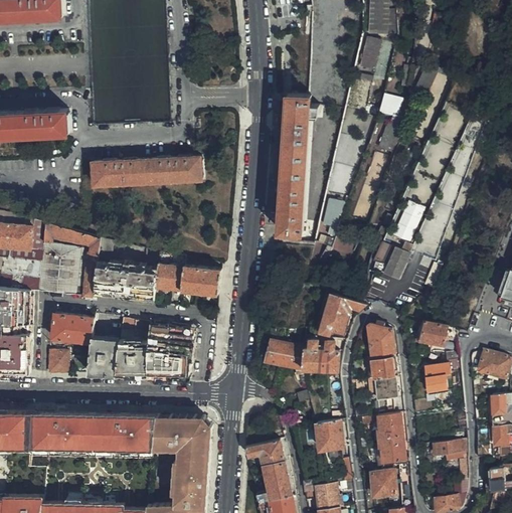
[(0,17),(31,16),(31,18),(61,16),(60,0),(0,0),(0,17)]
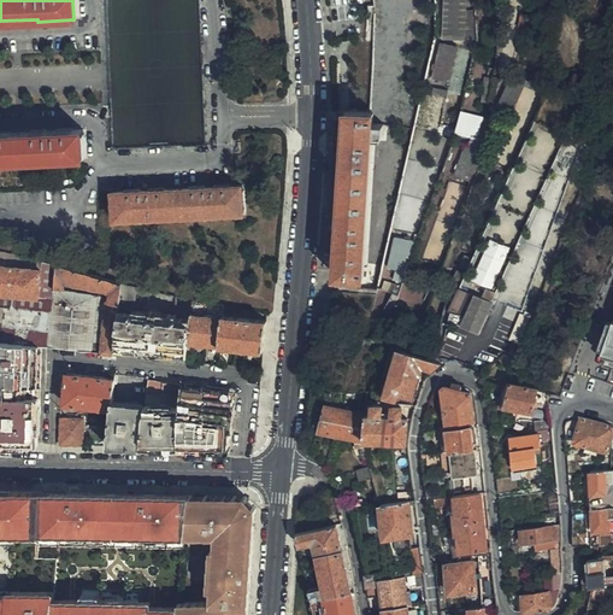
[(441,0),(442,42),(469,42),(469,0),(441,0)]
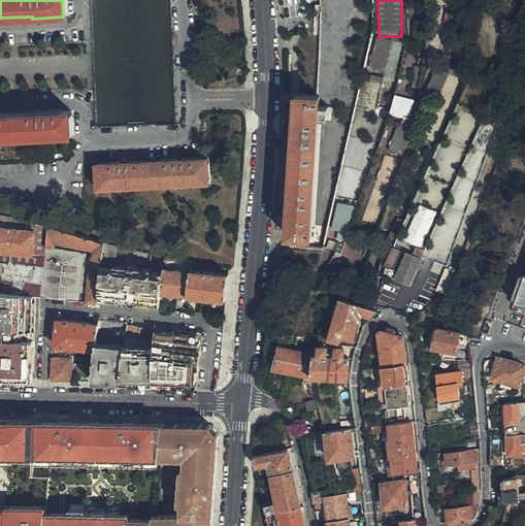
[(318,106),(324,107),(326,100),(337,101),(339,77),(341,77),(345,26),(319,24),(314,98),(318,98),(318,106)]
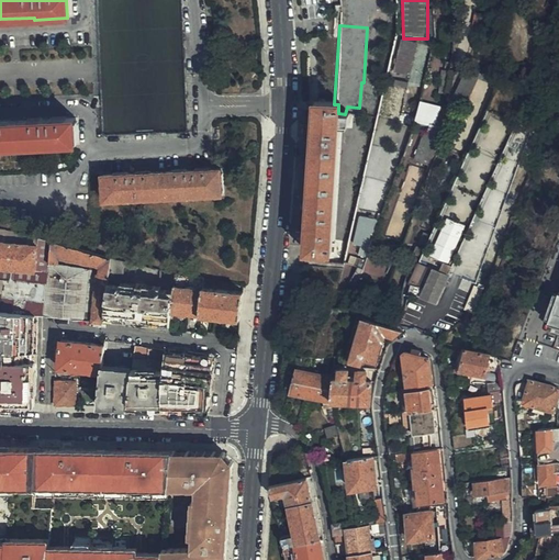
[(403,76),(410,44),(395,41),(390,73),(403,76)]
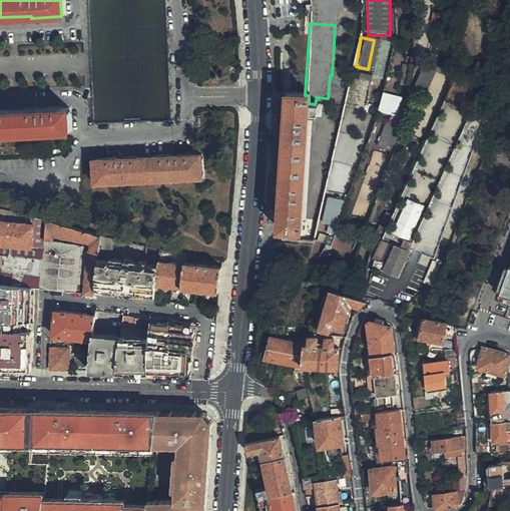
[(385,66),(391,42),(381,40),(376,64),(385,66)]
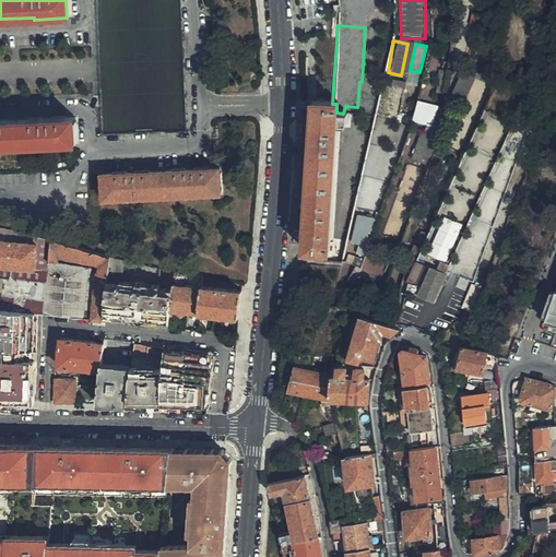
[(471,91),(489,99),(494,89),(476,82),(461,76),(450,106),(462,111),(471,91)]
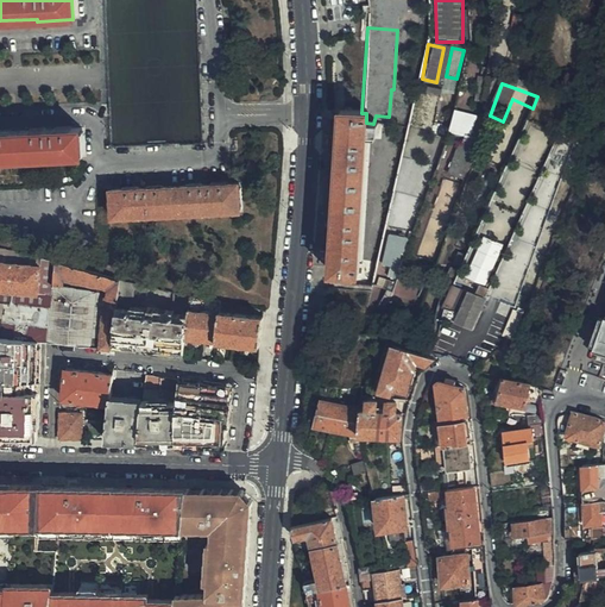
[(477,143),(483,118),(453,110),(446,135),(477,143)]
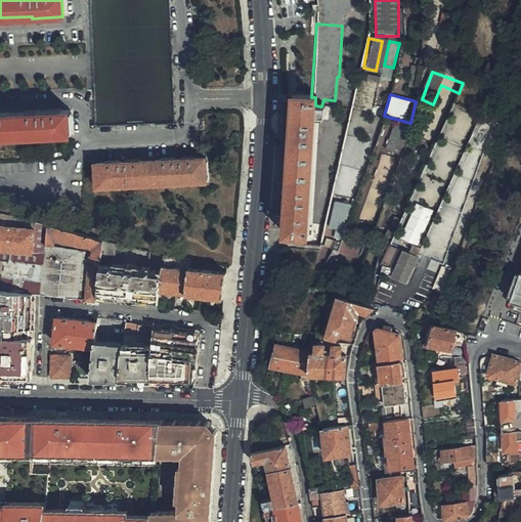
[(311,97),(292,95),(281,235),(305,236),(306,226),(304,226),(311,114),(323,115),(324,106),(321,106),(315,105),(315,97),(311,97)]
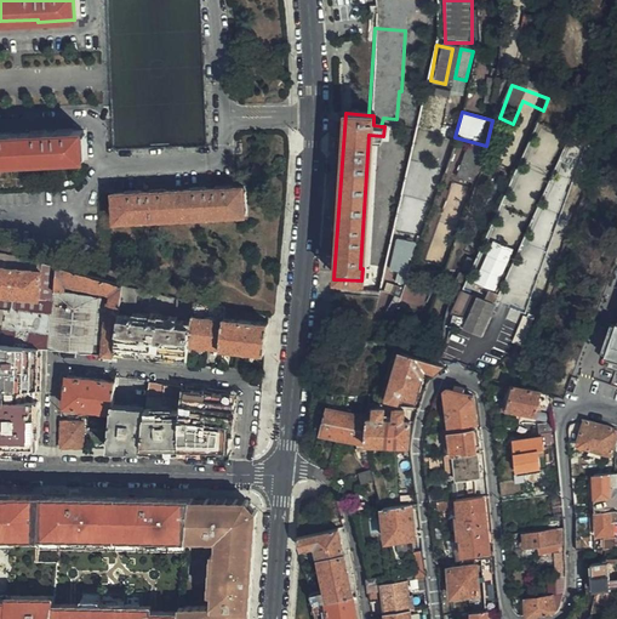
[(0,162),(45,159),(45,163),(81,160),(80,132),(0,136),(0,162)]
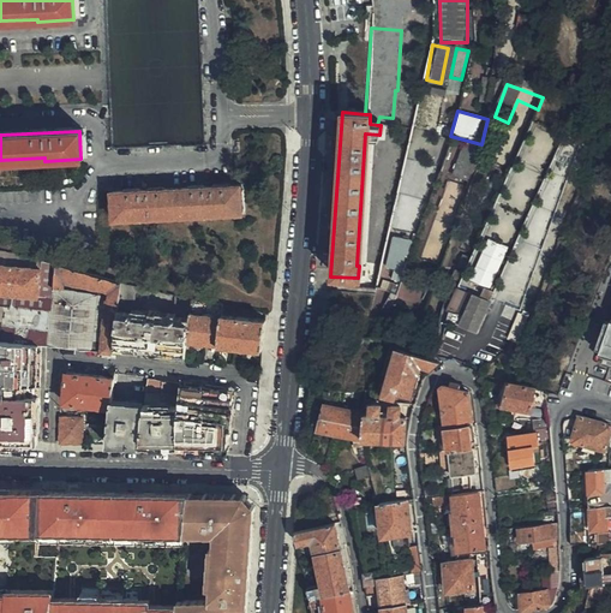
[(467,192),(479,161),(462,155),(451,185),(467,192)]
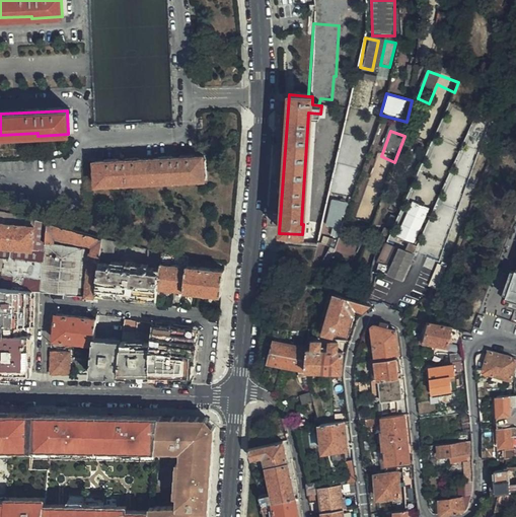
[(201,180),(201,157),(92,163),(93,186),(201,180)]
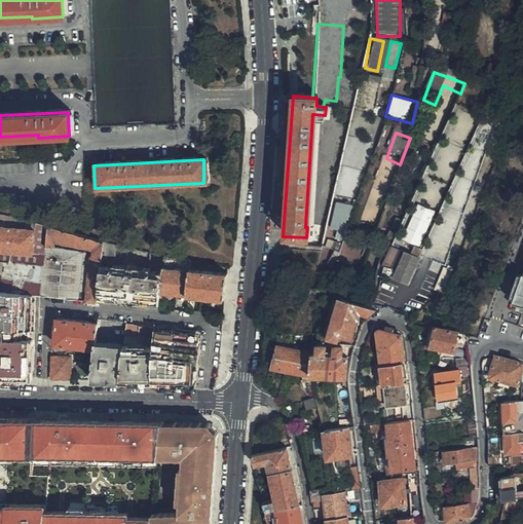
[(418,247),(433,211),(415,203),(401,239),(418,247)]
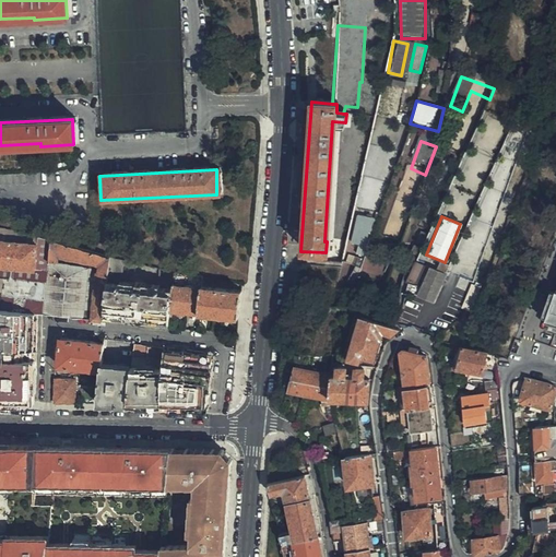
[(0,310),(34,315),(38,316),(47,241),(34,237),(0,232),(0,310)]
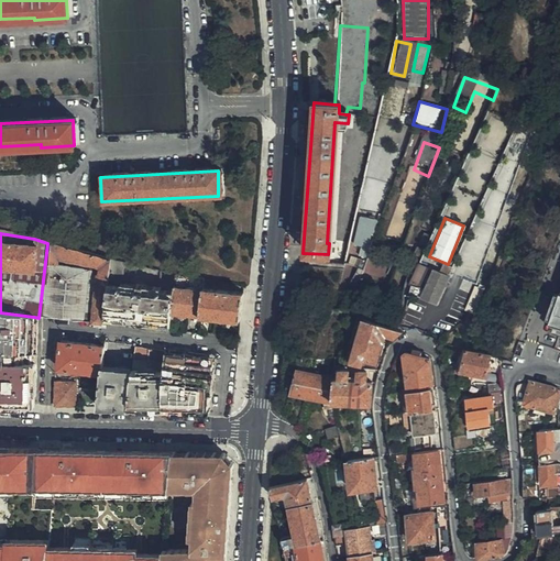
[(101,317),(108,260),(47,243),(39,318),(87,323),(101,325),(101,317)]
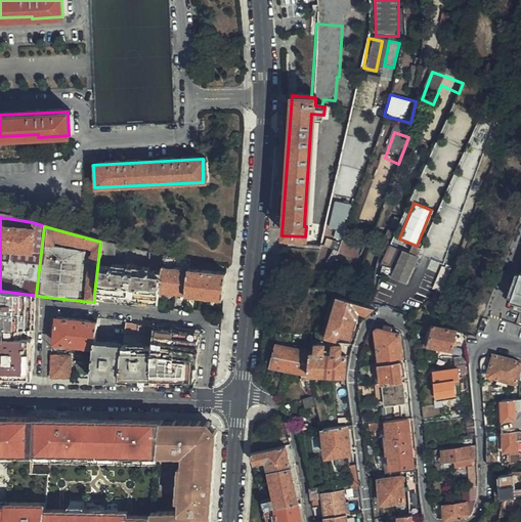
[(114,245),(100,242),(94,295),(94,302),(106,303),(107,296),(137,300),(137,305),(155,307),(155,302),(157,292),(161,255),(147,252),(146,268),(112,265),(114,245)]
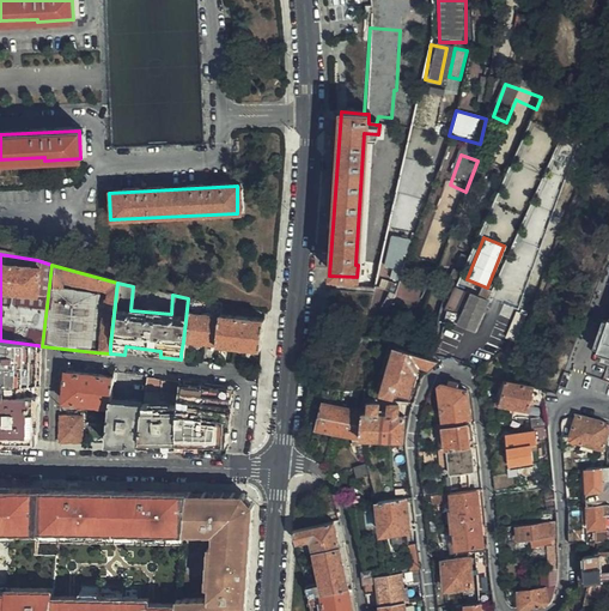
[(473,328),(485,301),(468,294),(456,322),(473,328)]
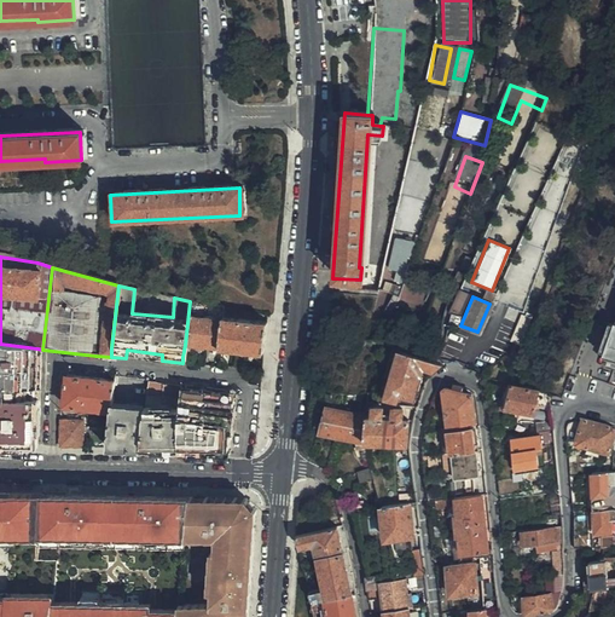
[(219,318),(220,309),(190,301),(185,345),(216,347),(219,318)]
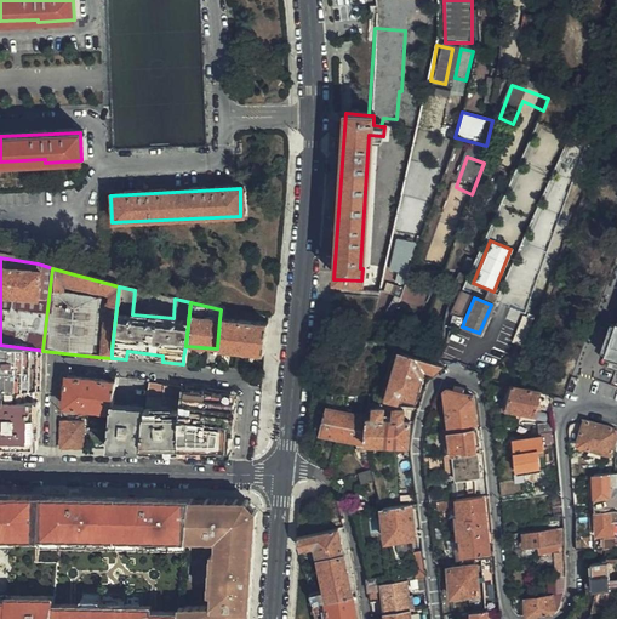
[(262,353),(264,324),(220,319),(217,348),(262,353)]
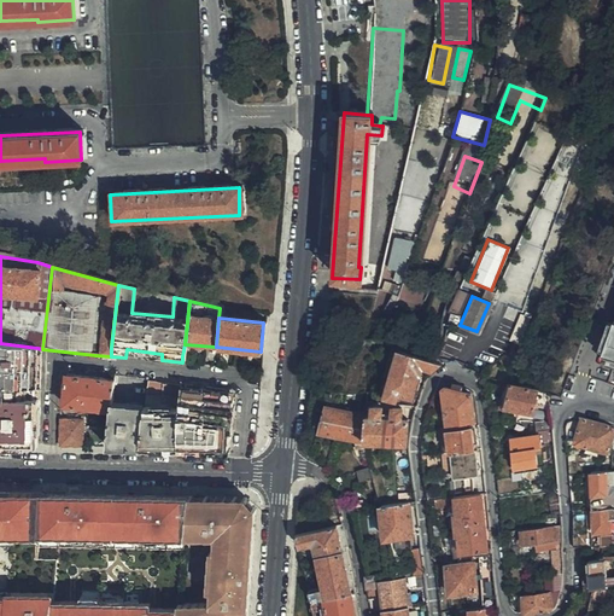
[(613,320),(610,320),(609,323),(606,321),(594,353),(608,359),(607,365),(613,367),(613,320)]
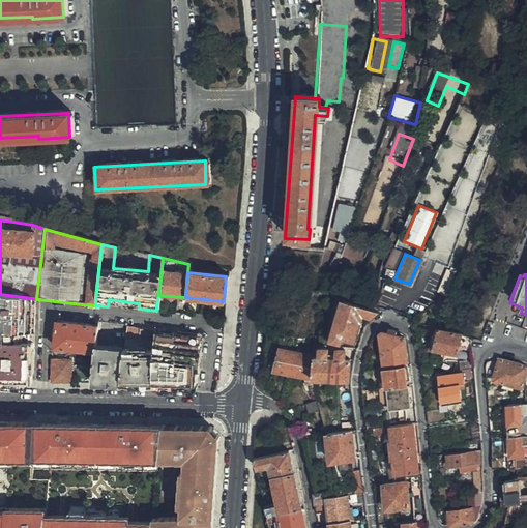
[(0,330),(32,333),(32,317),(32,298),(0,294),(0,330)]
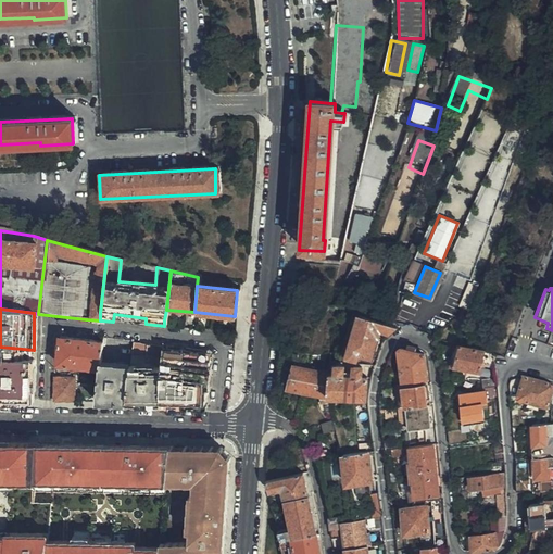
[(396,328),(356,315),(343,356),(353,361),(356,355),(368,359),(375,338),(376,338),(378,331),(388,334),(396,328)]
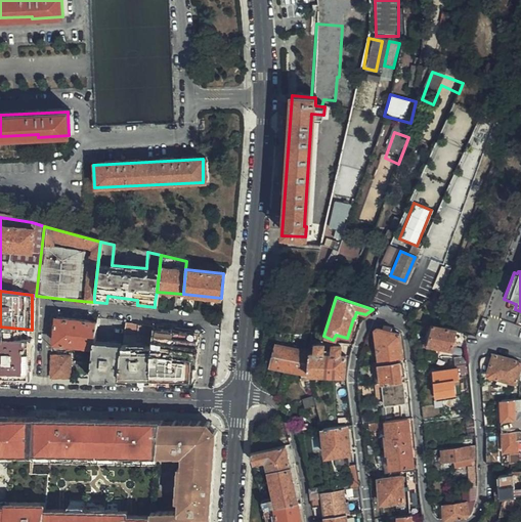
[(50,344),(91,349),(91,339),(94,322),(52,317),(50,344)]
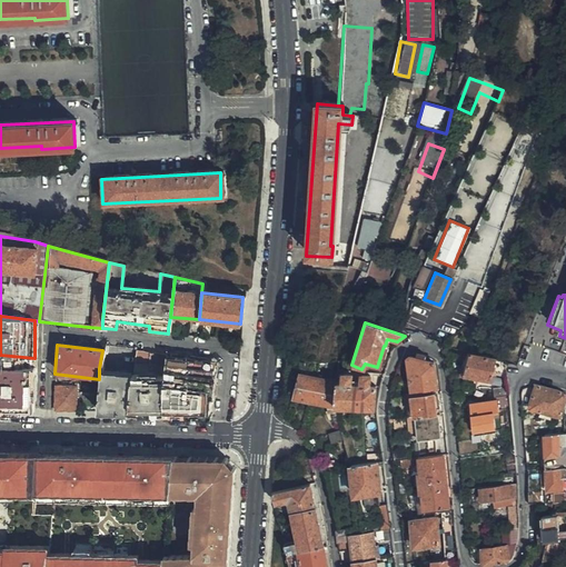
[(162,414),(165,355),(133,351),(131,371),(126,414),(162,414)]
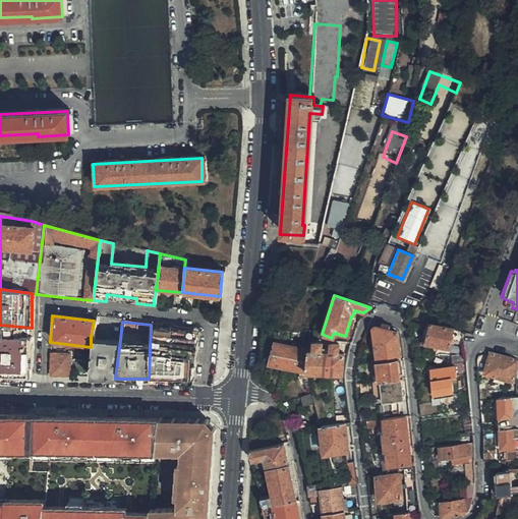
[(445,328),(428,324),(423,344),(446,349),(448,344),(461,346),(460,332),(445,328)]
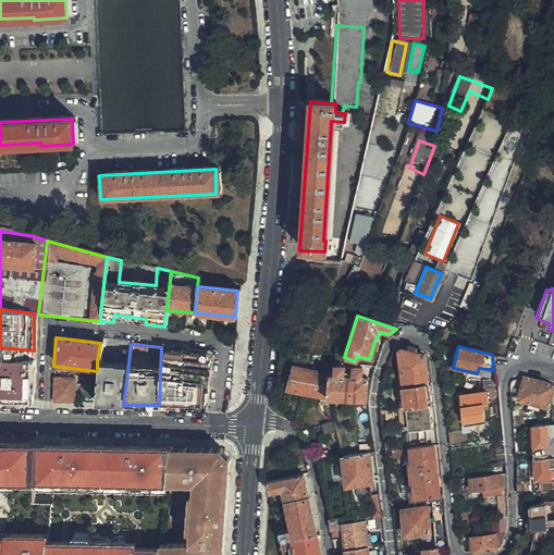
[(0,402),(23,403),(32,394),(32,387),(34,350),(0,347),(0,402)]
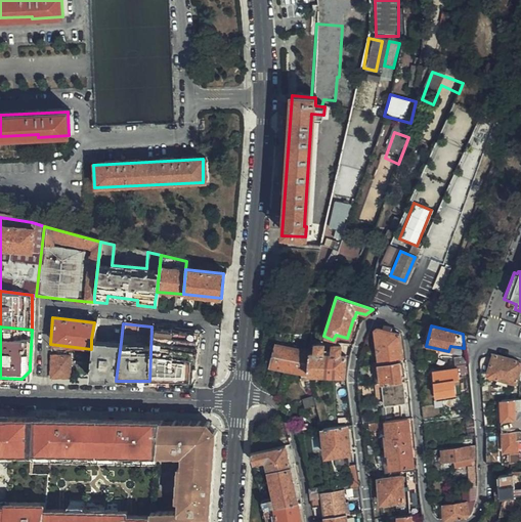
[(149,381),(183,382),(192,373),(194,342),(185,331),(152,327),(149,381)]
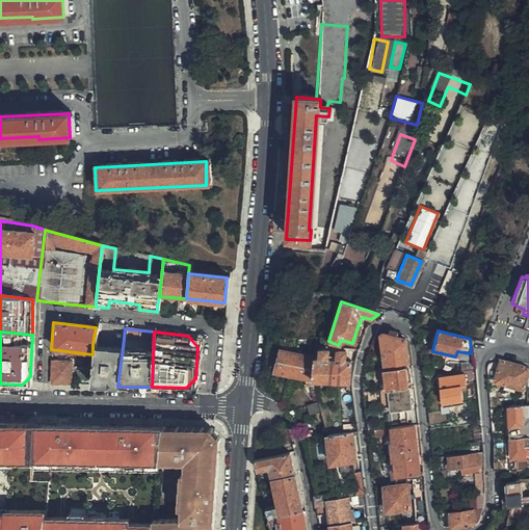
[(406,366),(401,337),(381,334),(378,337),(382,370),(406,366)]
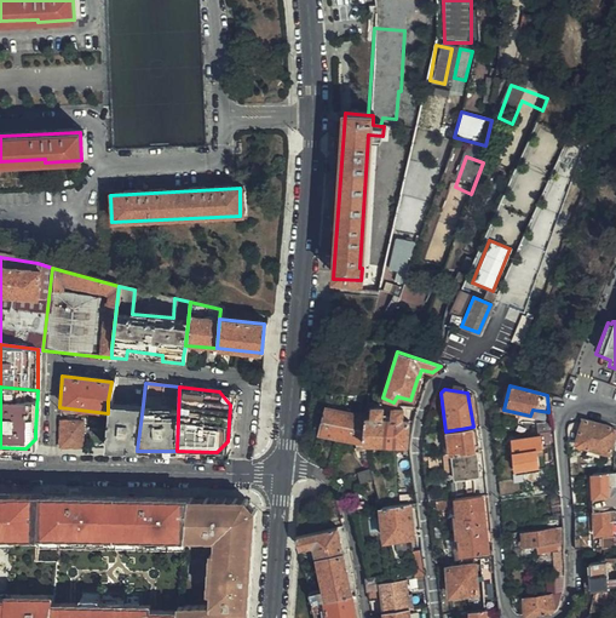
[(103,450),(137,451),(143,405),(108,401),(108,413),(103,450)]
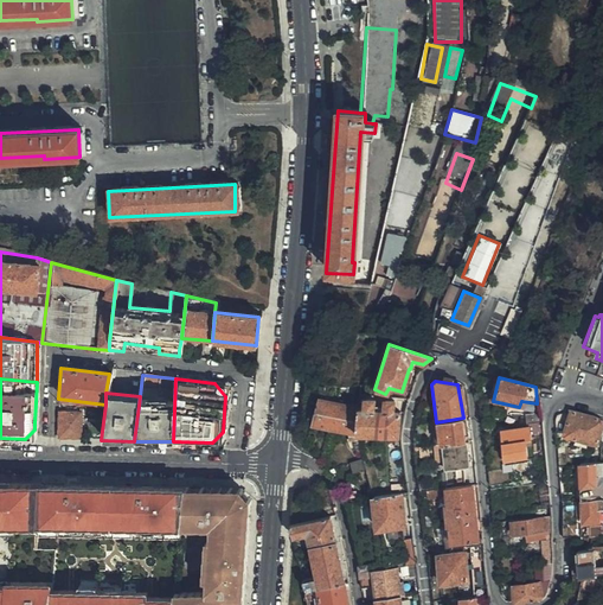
[(353,433),(357,408),(340,406),(315,399),(309,422),(353,433)]
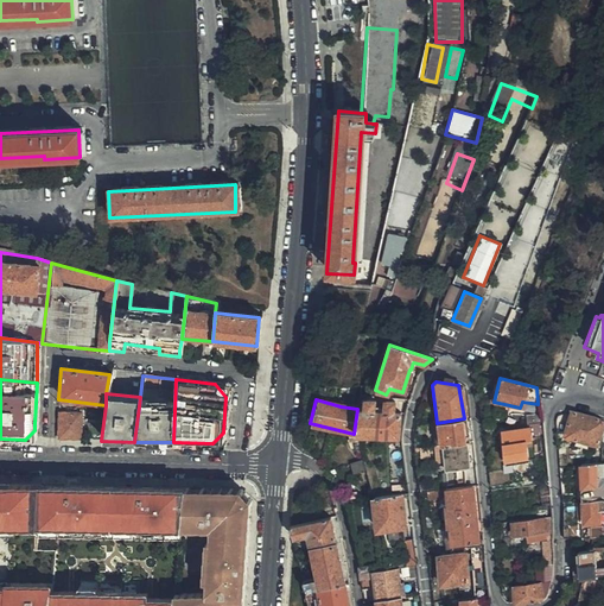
[(363,411),(357,409),(354,434),(395,437),(399,414),(392,412),(393,403),(385,402),(383,412),(372,411),(373,401),(364,401),(363,411)]
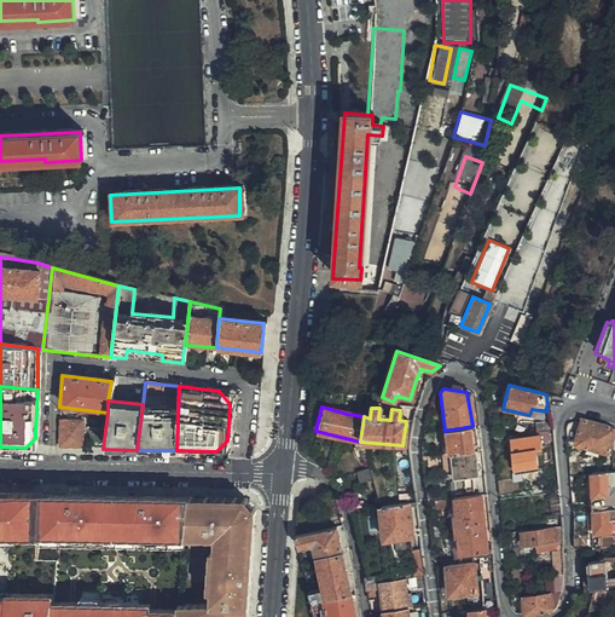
[(610,430),(579,420),(572,445),(604,456),(611,432),(610,430)]
